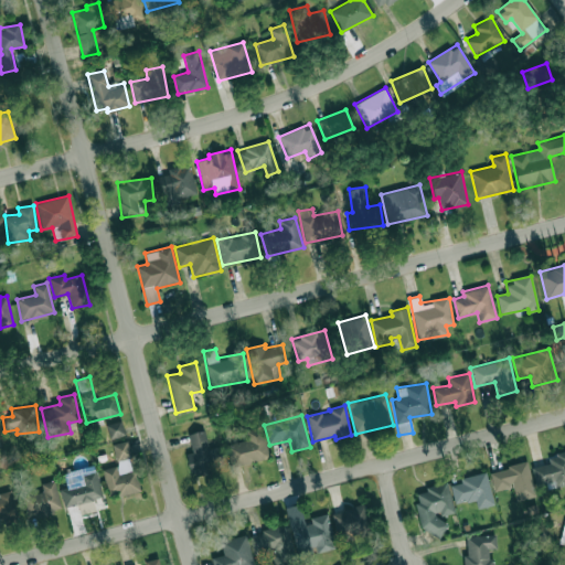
[(125,436),(121,420),(106,424),(109,438),(125,436)]
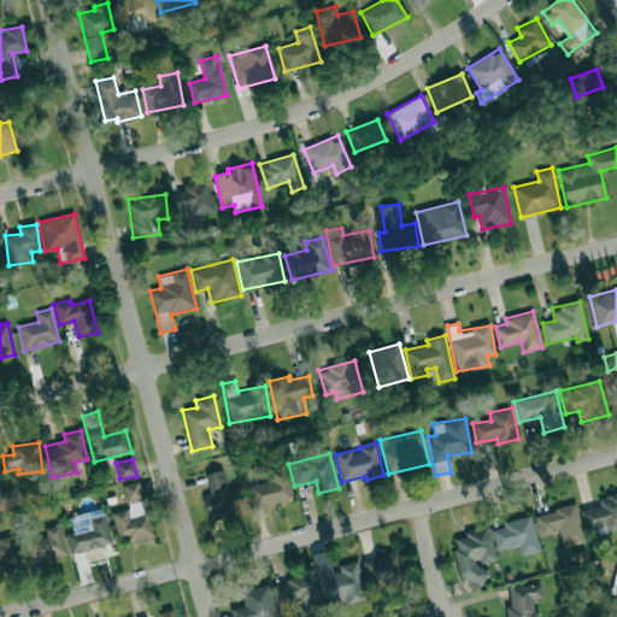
[(270,480),(246,486),(252,510),(294,500),(286,466),(268,470),(270,480)]
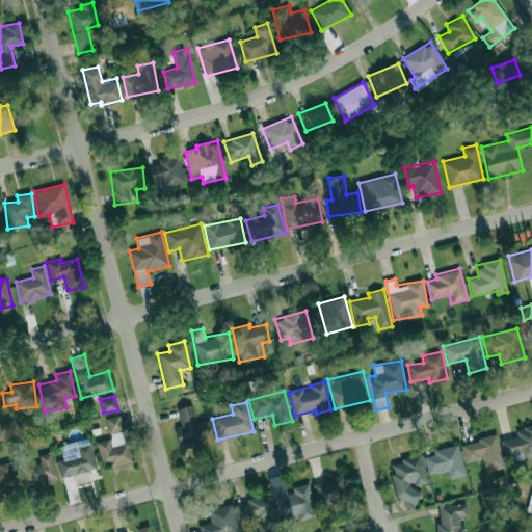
[(177,408),(182,426),(174,428),(180,449),(210,440),(205,421),(197,423),(191,404),(177,408)]
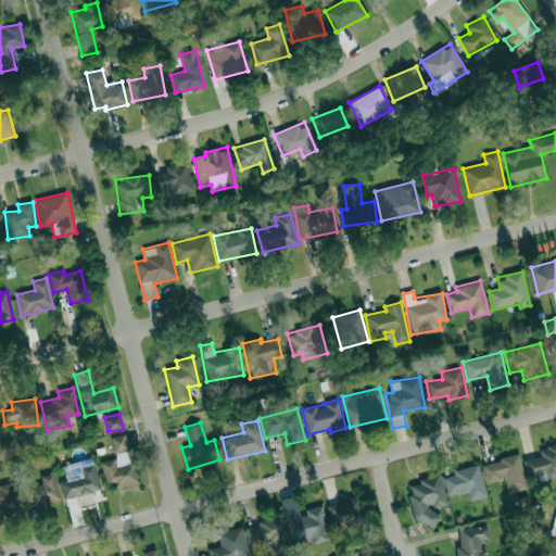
[(129,451),(126,433),(111,436),(113,453),(129,451)]
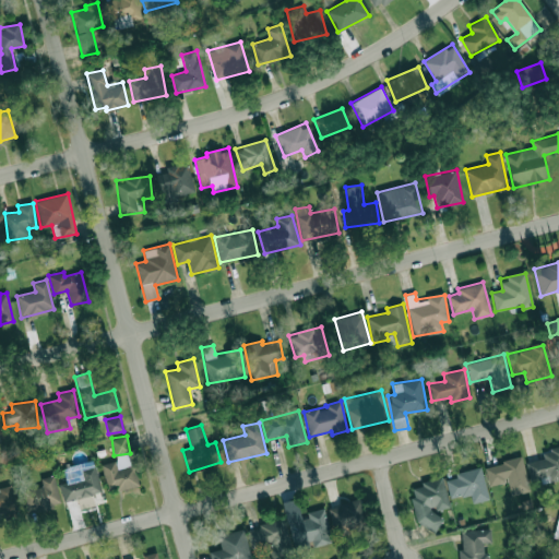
[(558,479),(558,447),(542,451),(544,459),(525,462),(530,480),(548,476),(549,482),(558,479)]
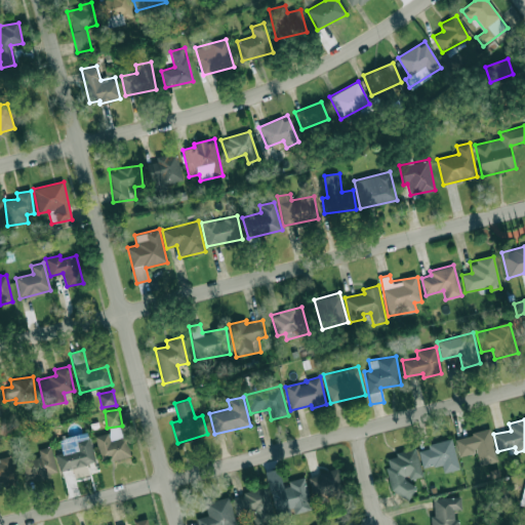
[(480,466),(497,461),(489,429),(454,437),(458,455),(477,451),(480,466)]
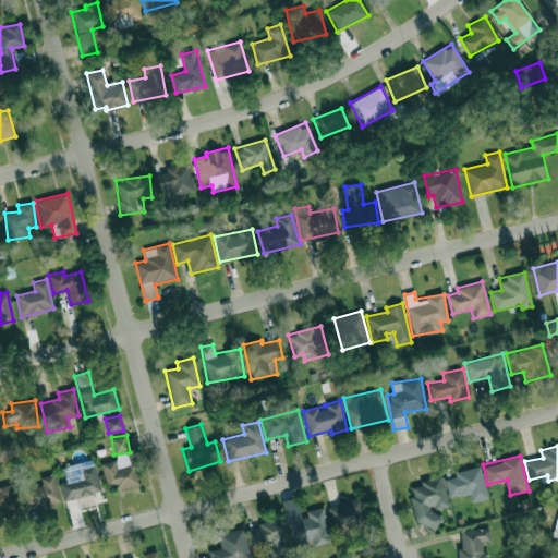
[(63,468),(65,481),(59,483),(63,500),(76,498),(79,508),(95,504),(92,493),(100,490),(94,460),(63,468)]
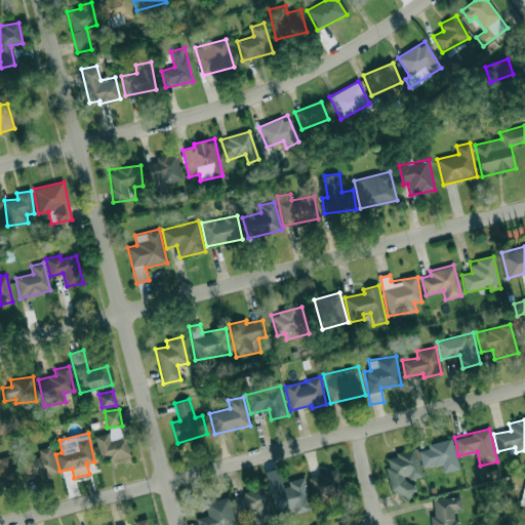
[(102,462),(130,455),(125,437),(110,441),(108,433),(94,436),(102,462)]
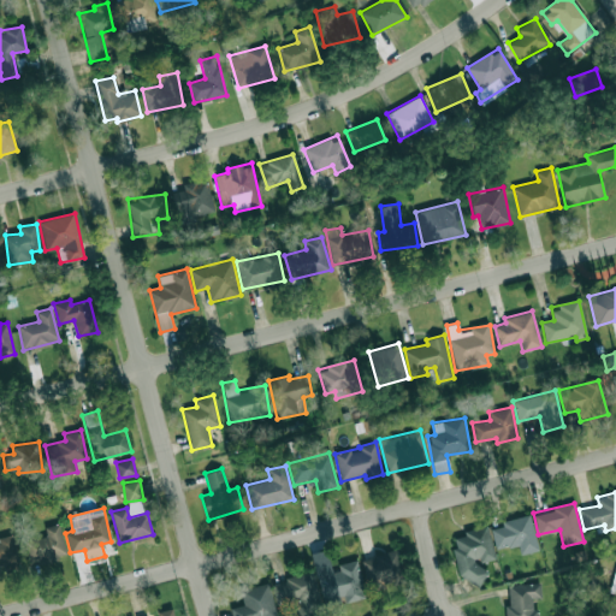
[(538,550),(529,514),(501,521),(502,526),(491,528),(496,550),(517,544),(520,555),(538,550)]
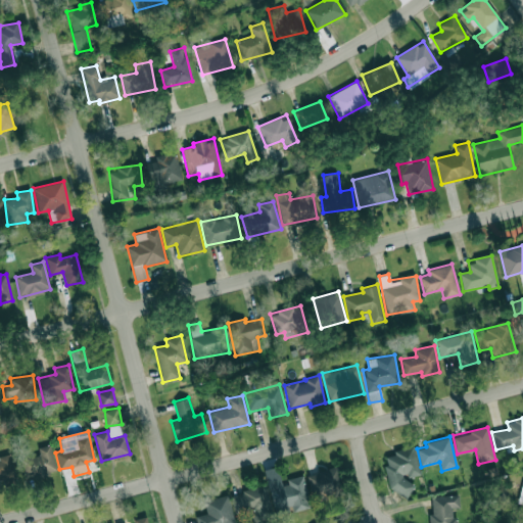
[(24,481),(44,476),(43,473),(55,470),(50,444),(38,447),(39,455),(19,459),(24,481)]
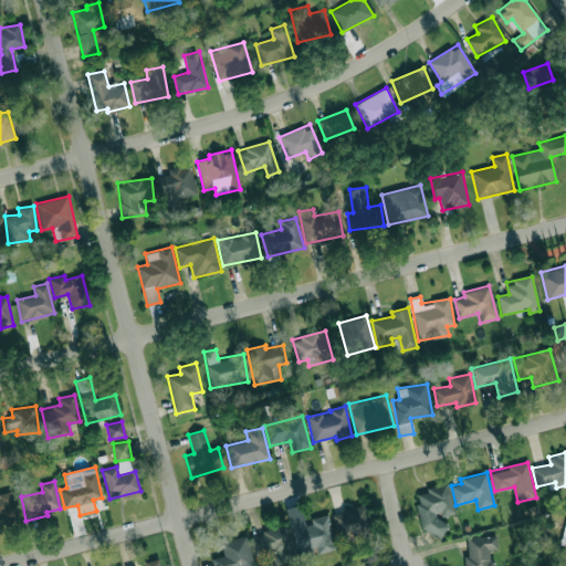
[(425,538),(447,534),(442,516),(454,514),(448,483),(426,488),(426,492),(416,494),(425,538)]
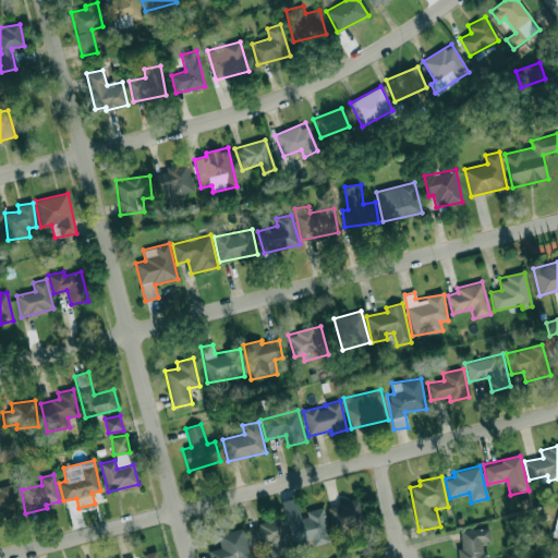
[(0,490),(0,511),(3,511),(4,516),(16,513),(11,488),(0,490)]
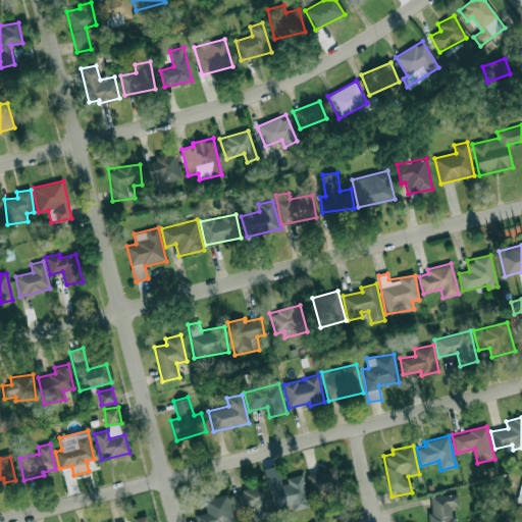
[(314,502),(344,492),(335,465),(305,474),(314,502)]
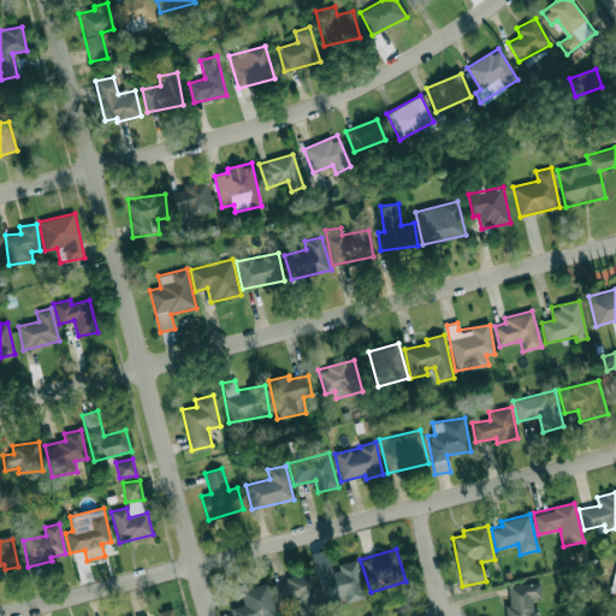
[(318,576),(325,603),(344,597),(345,603),(366,597),(356,560),(338,564),(339,570),(318,576)]
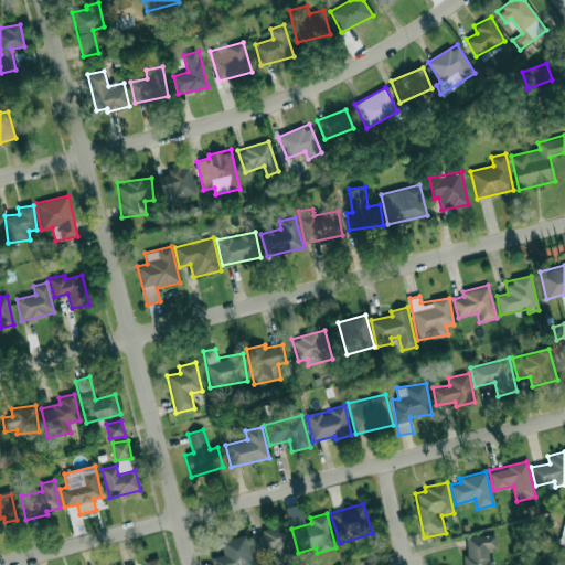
[(273,564),(279,564),(296,562),(288,524),(249,533),(254,555),(270,551),(273,564)]
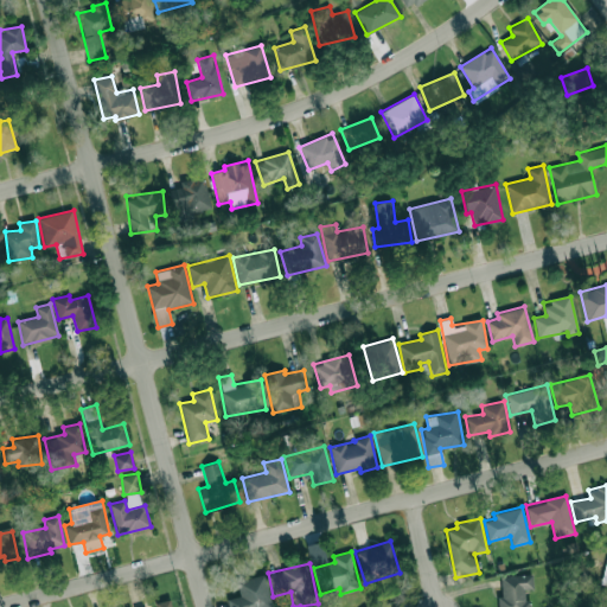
[(227,599),(228,606),(272,606),(264,574),(237,581),(241,595),(227,599)]
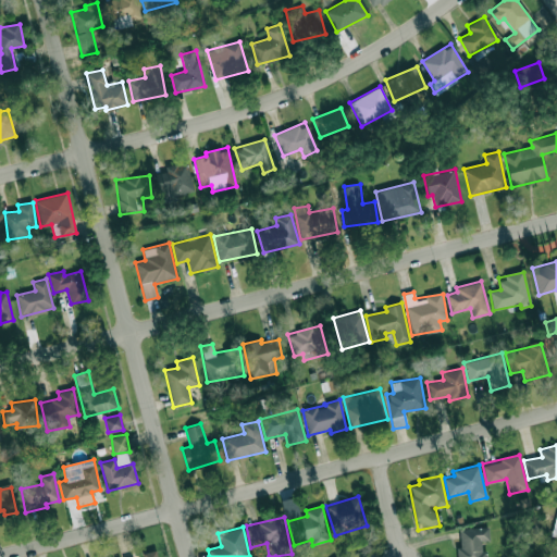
[(484,556),(484,541),(489,541),(489,527),(459,529),(461,548),(456,548),(456,556),(484,556)]
